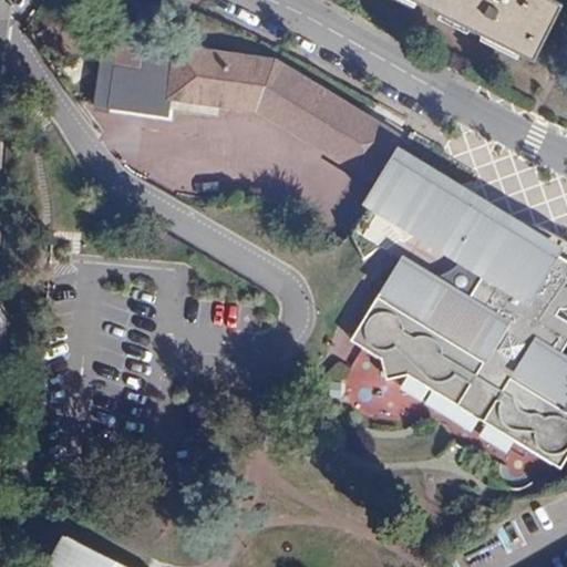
[(412,0),(535,61),(563,6),(552,0),(412,0)]
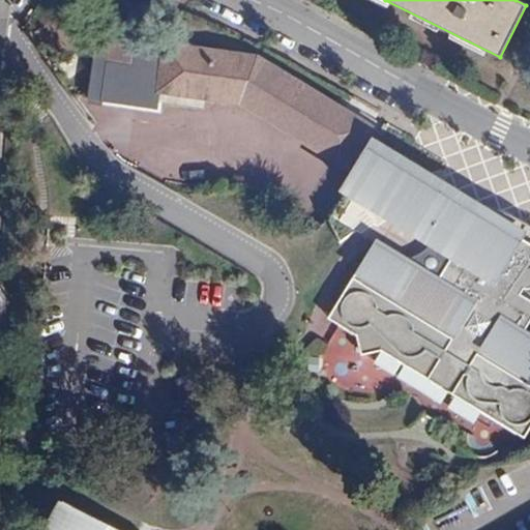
[(162,91),(239,104),(346,169),(347,167),(354,171),(379,130),(257,54),(165,40),(165,43),(148,40),(149,36),(134,34),(134,38),(98,33),(88,97),(158,109),(162,91)]
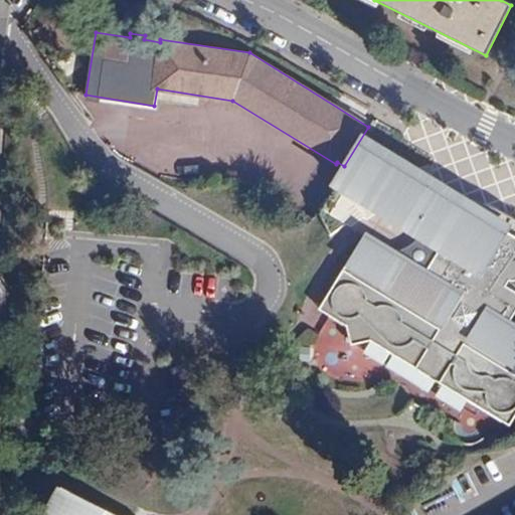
[(318,311),(460,393),(514,294),(514,216),(509,213),(494,208),(482,204),(477,212),(447,213),(434,204),(431,199),(425,192),(419,187),(411,181),(403,180),(395,179),(385,180),(374,183),(365,188),(357,194),(381,208),(366,235),(362,232),(342,268),(335,264),(328,277),(335,281),(318,311)]
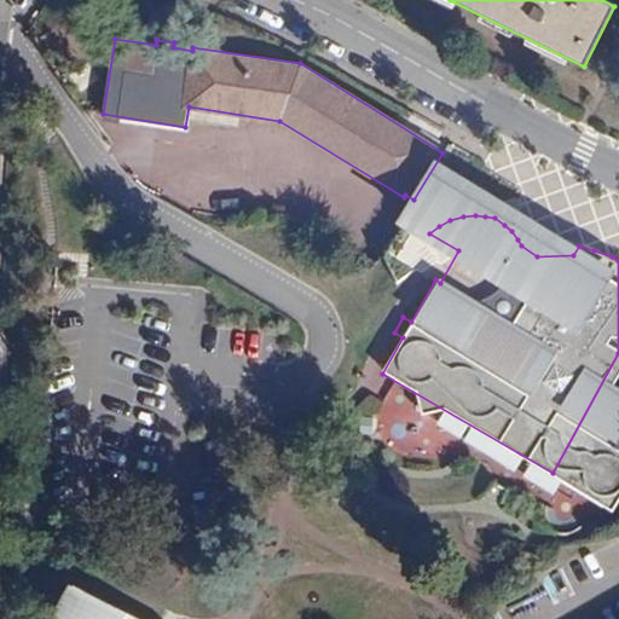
[(618,353),(553,473),(618,512),(618,509),(618,386),(614,383),(618,374),(618,353)]
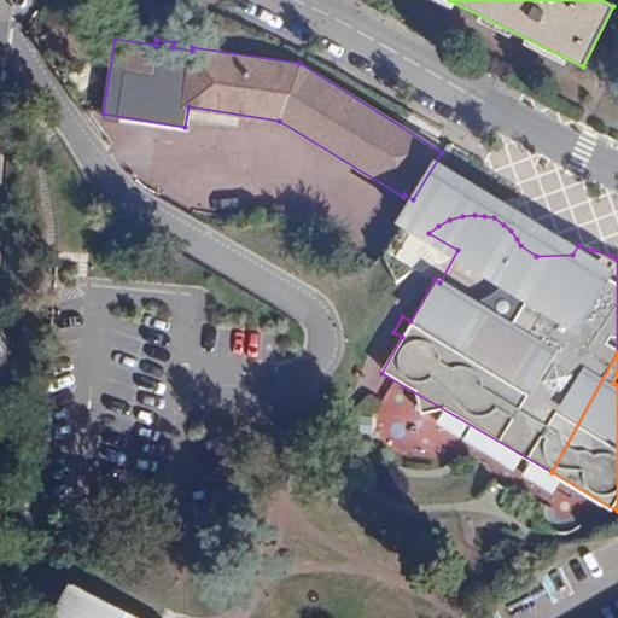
[(115,514),(116,500),(105,499),(104,513),(115,514)]
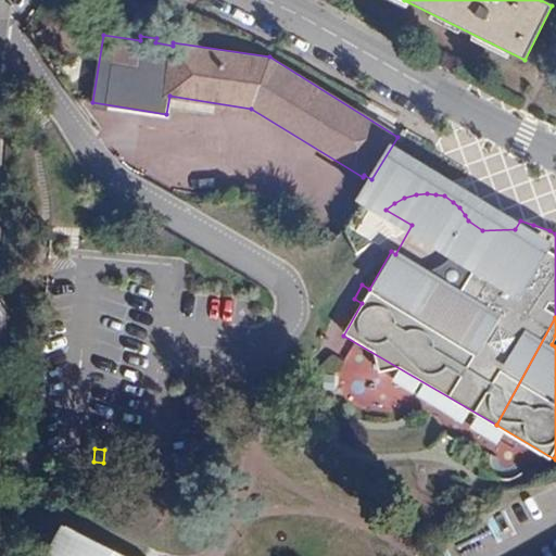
[(126,555),(64,523),(58,534),(43,528),(28,555),(126,555)]
